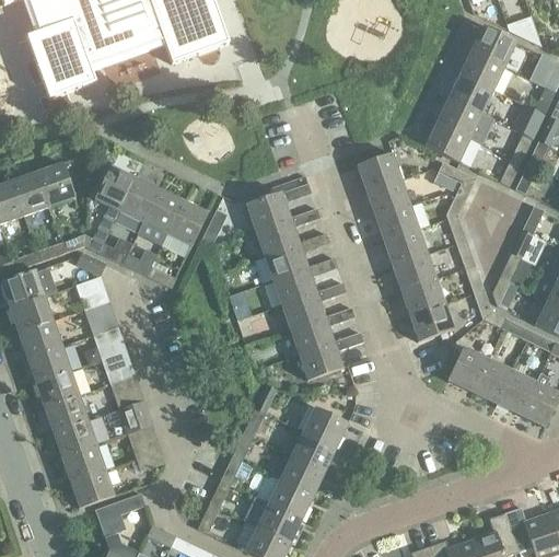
[(2,0),(4,4),(16,0),(28,0),(41,32),(27,37),(49,99),(96,82),(91,67),(164,41),(172,64),(230,44),(228,38),(213,0),(2,0)]
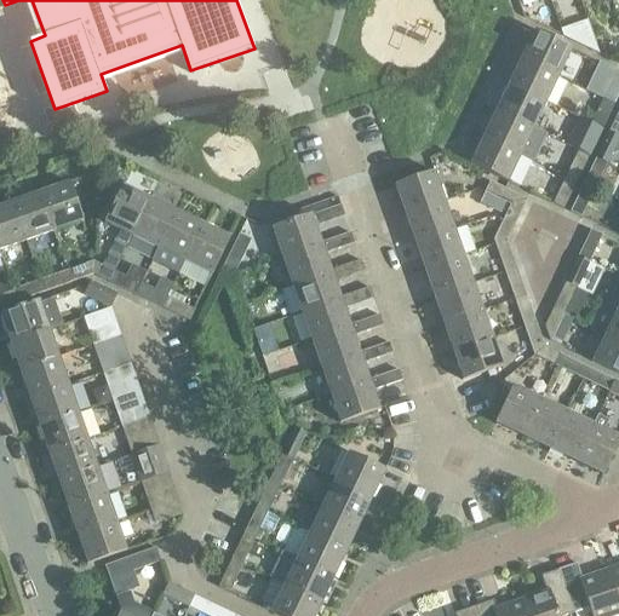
[(536,29),(522,56),(559,74),(572,46),(536,29)]
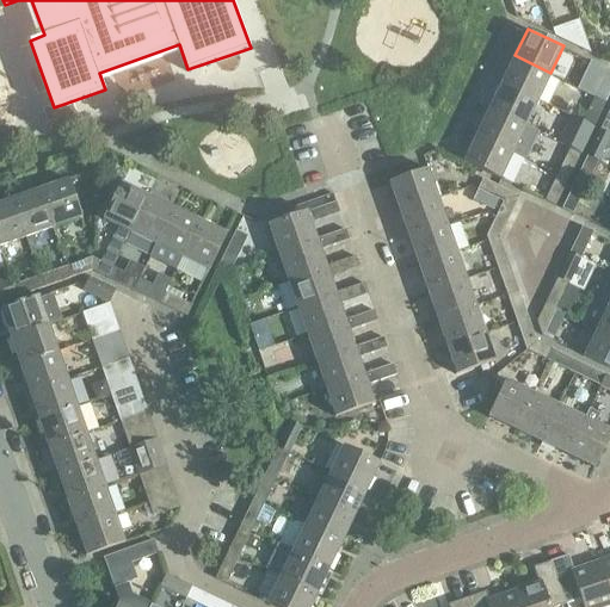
[(515,55),(503,81),(538,98),(550,73),(515,55)]
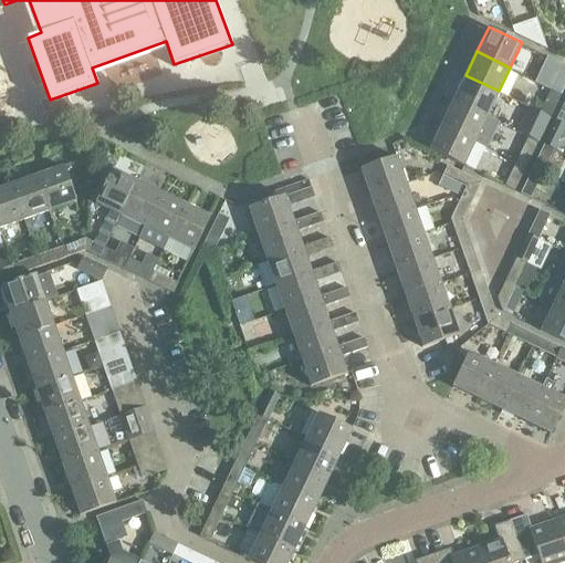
[(564,62),(552,87),(562,92),(564,85),(564,62)]
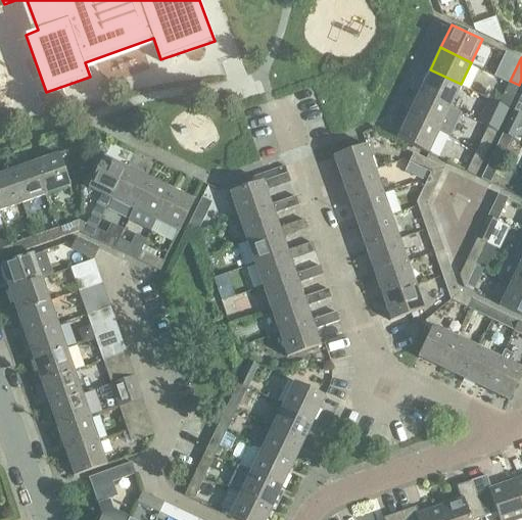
[(430,69),(419,92),(451,106),(461,84),(430,69)]
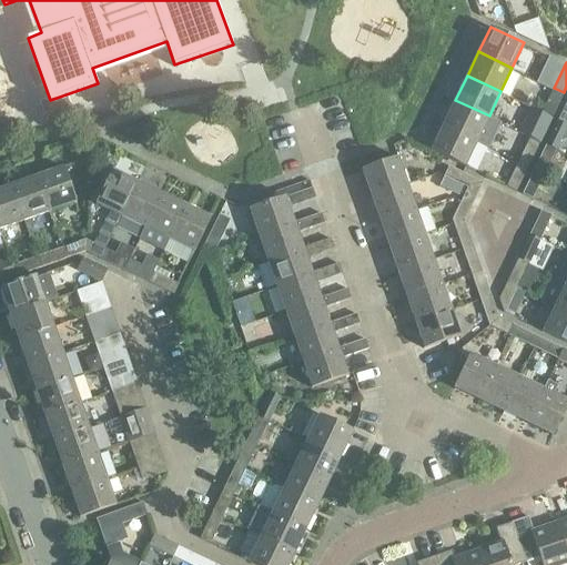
[(554,88),(543,111),(553,117),(564,92),(554,88)]
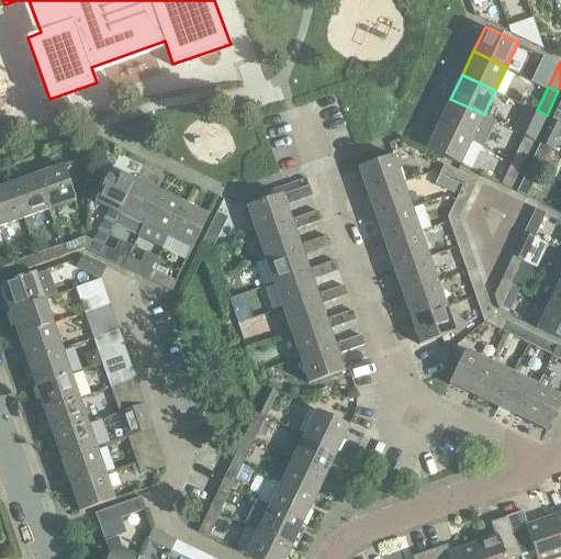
[(450,99),(439,122),(472,138),(484,144),(495,120),(484,114),(450,99)]
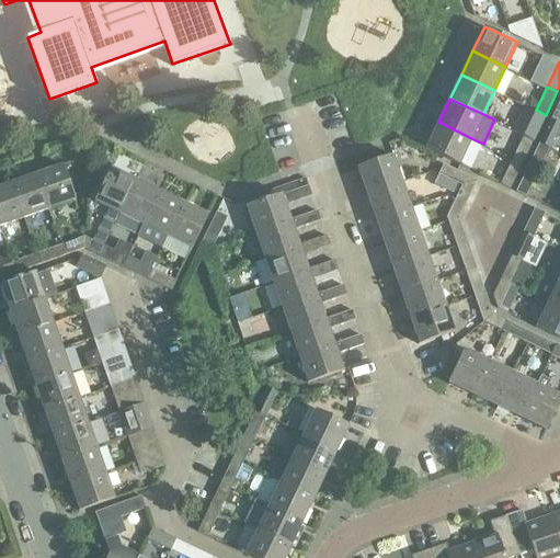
[(536,110),(524,134),(534,139),(546,115),(536,110)]
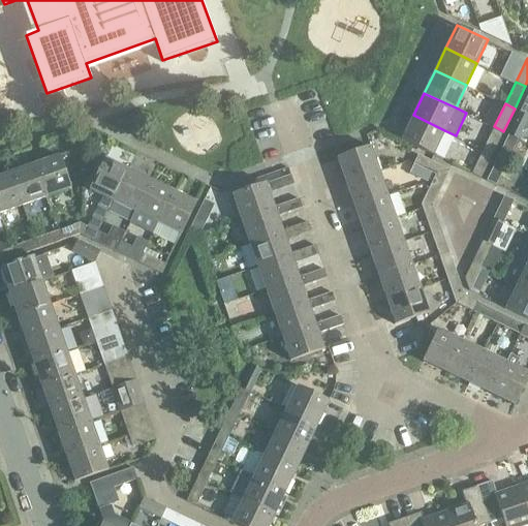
[(527,114),(520,111),(509,133),(519,137),(527,117),(527,114)]
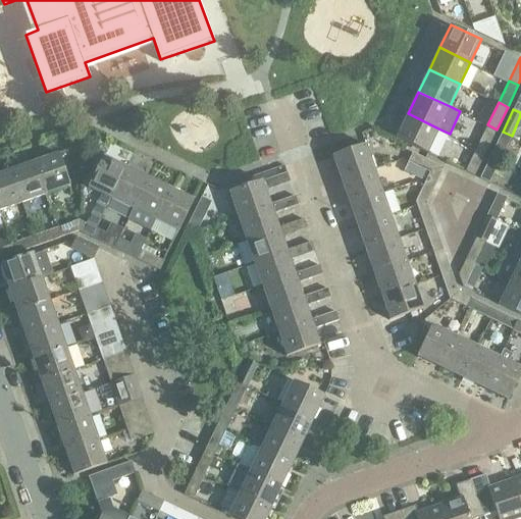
[(438,128),(408,113),(397,137),(427,152),(438,128)]
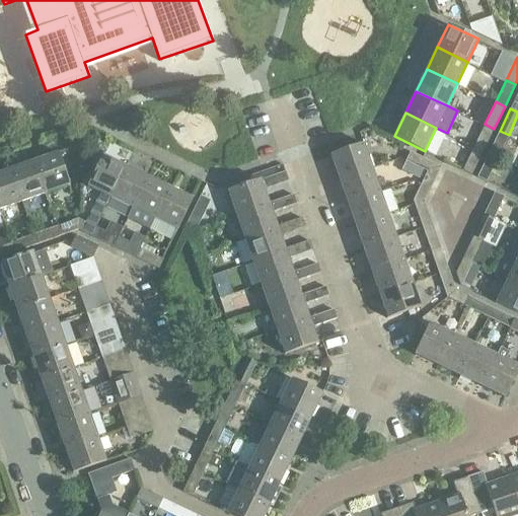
[(485,124),(474,146),(484,150),(494,129),(485,124)]
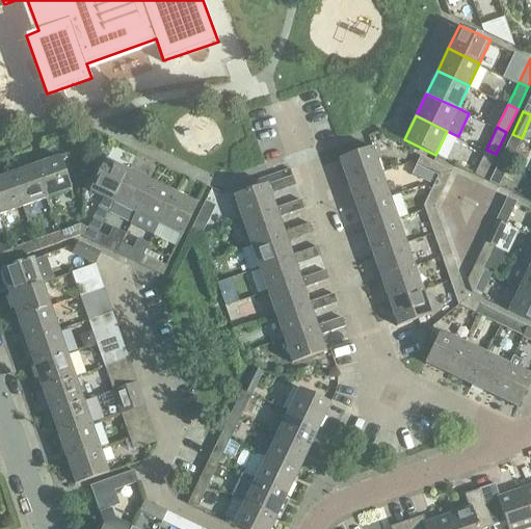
[(512,134),(501,157),(510,161),(522,138),(512,134)]
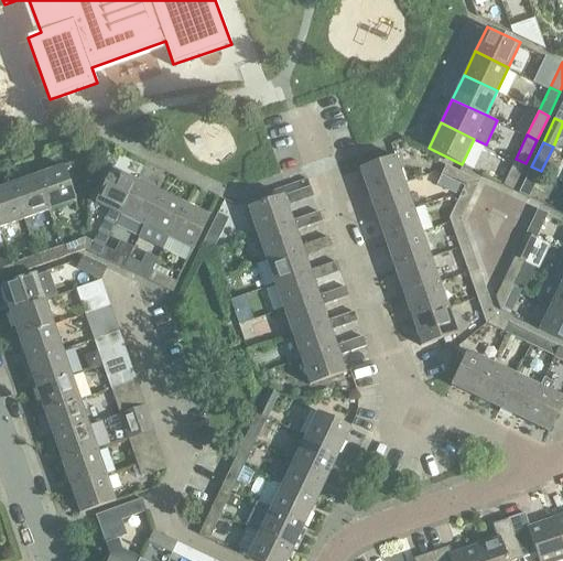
[(360,168),(369,193),(404,181),(394,155),(360,168)]
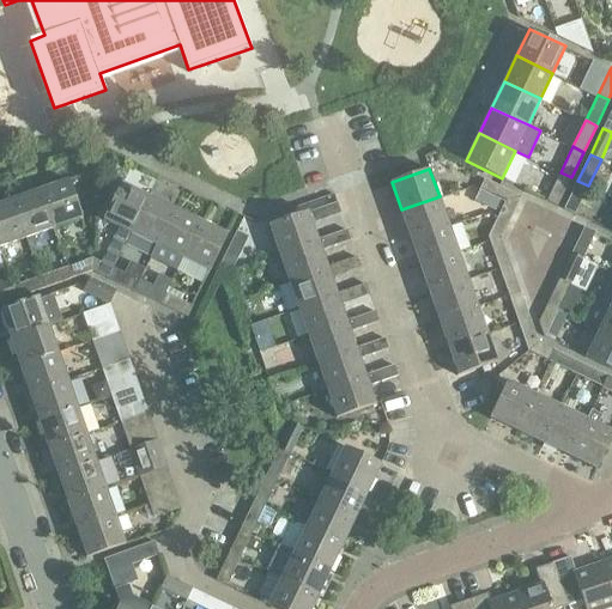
[(571,177),(561,172),(547,200),(558,205),(571,177)]
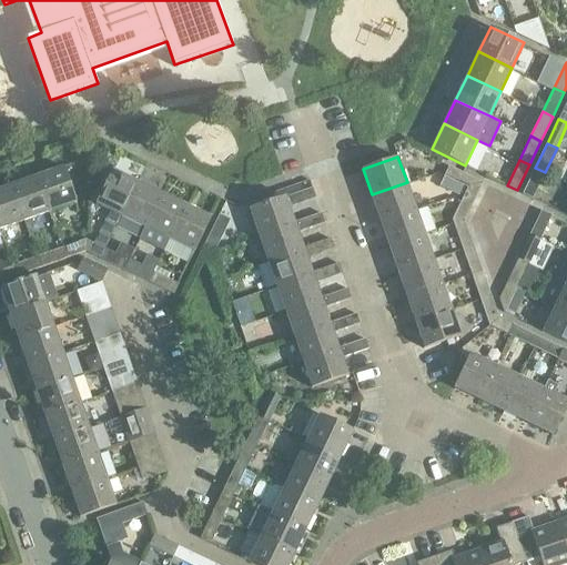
[(64,165),(37,175),(49,210),(77,201),(64,165)]
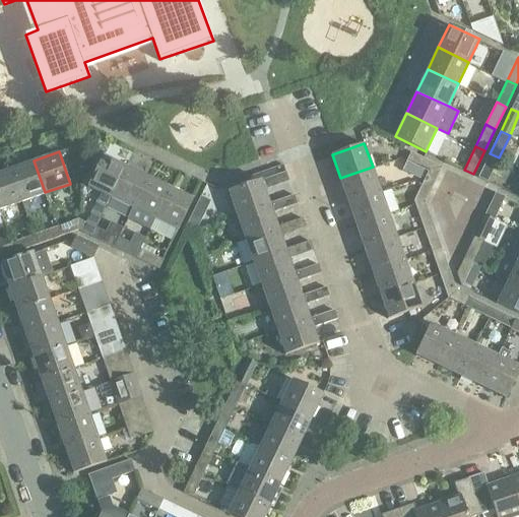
[(407,159),(429,171),(433,162),(411,151),(407,159)]
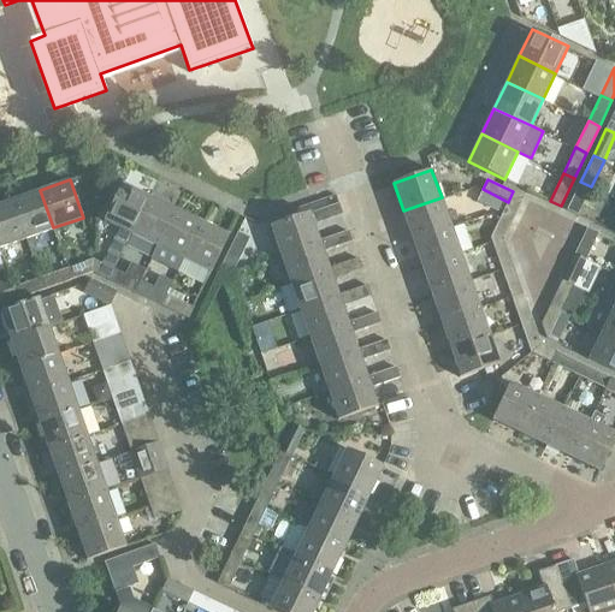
[(591,186),(580,182),(567,209),(578,214),(591,186)]
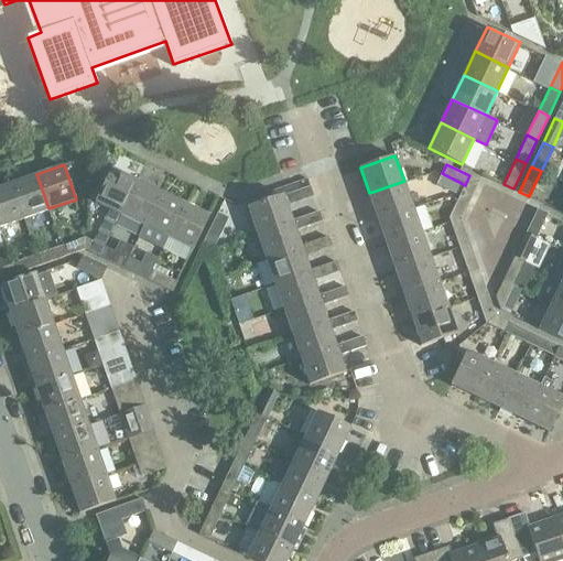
[(107,216),(116,220),(120,213),(136,180),(111,168),(96,201),(110,208),(107,216)]
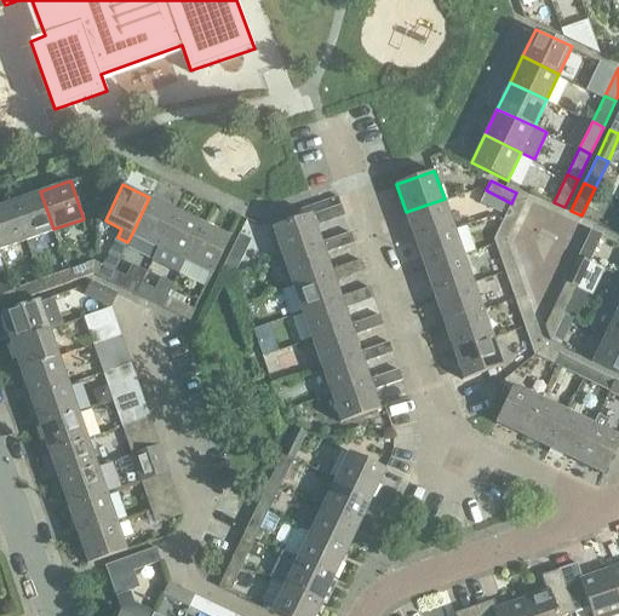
[(40,191),(12,201),(27,239),(53,229),(40,191)]
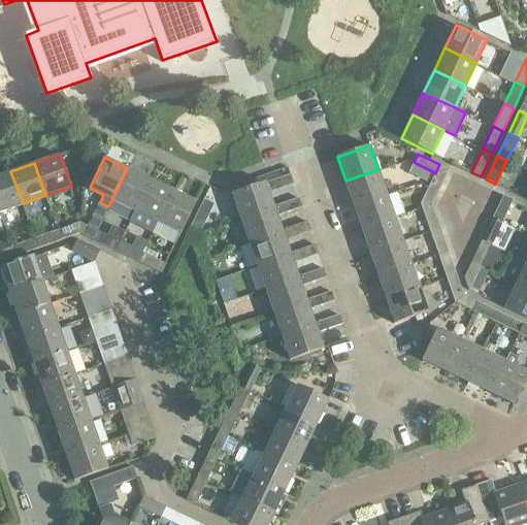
[(439,164),(435,173),(429,187),(438,191),(450,168),(439,164)]
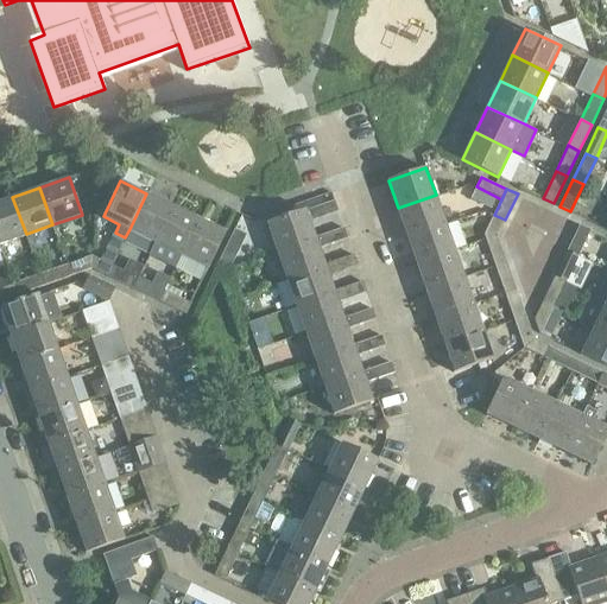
[(130,229),(156,241),(172,205),(146,194),(130,229)]
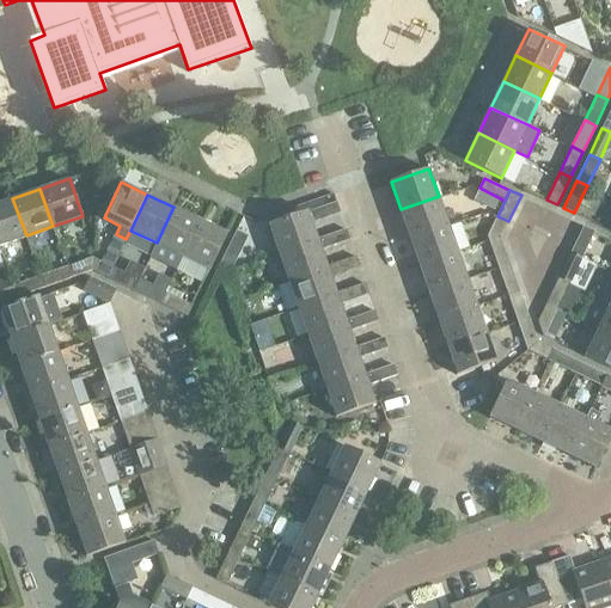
[(401,209),(410,237),(448,223),(439,196),(401,209)]
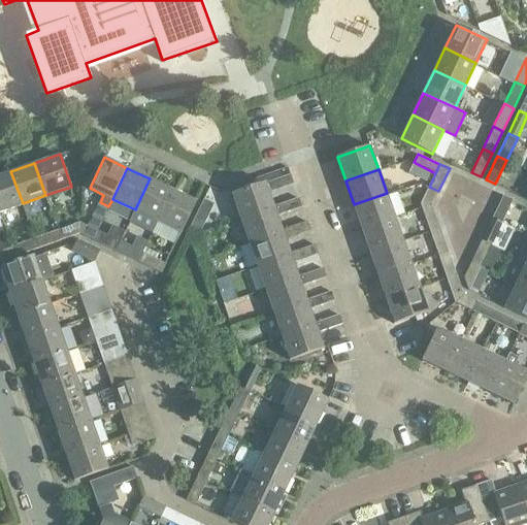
[(10,171),(0,174),(0,211),(23,203),(10,171)]
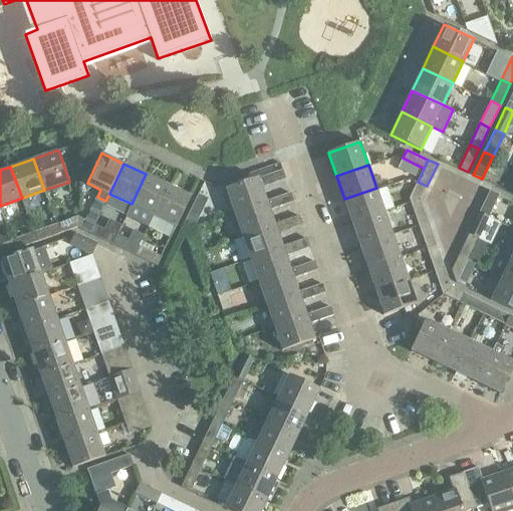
[(226,188),(235,212),(266,201),(266,200),(261,186),(286,178),(283,169),(258,177),(226,188)]
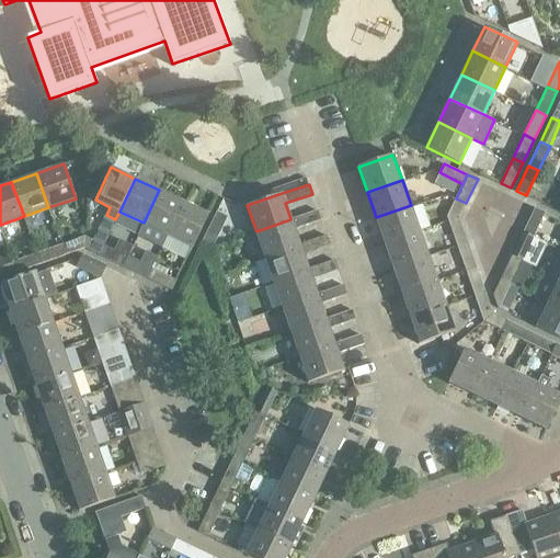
[(167,235),(183,201),(159,190),(144,223),(138,234),(162,245),(167,235)]
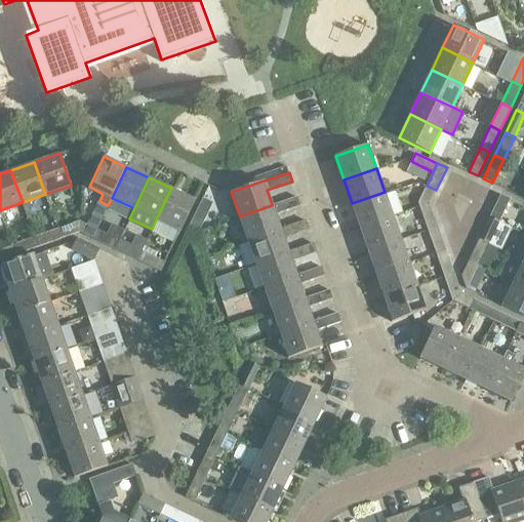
[(418,201),(420,205),(430,202),(436,190),(427,186),(418,201)]
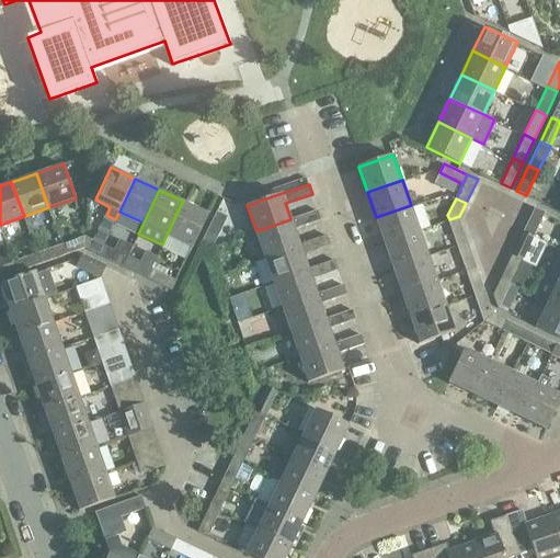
[(183,201),(167,235),(192,247),(208,213),(183,201)]
